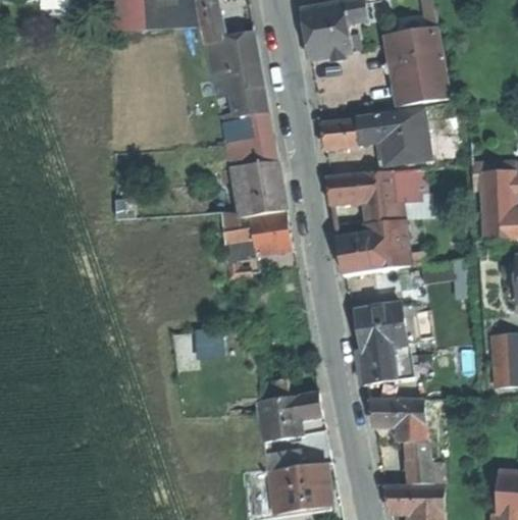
[(104,0),(106,31),(138,29),(136,0),(104,0)]
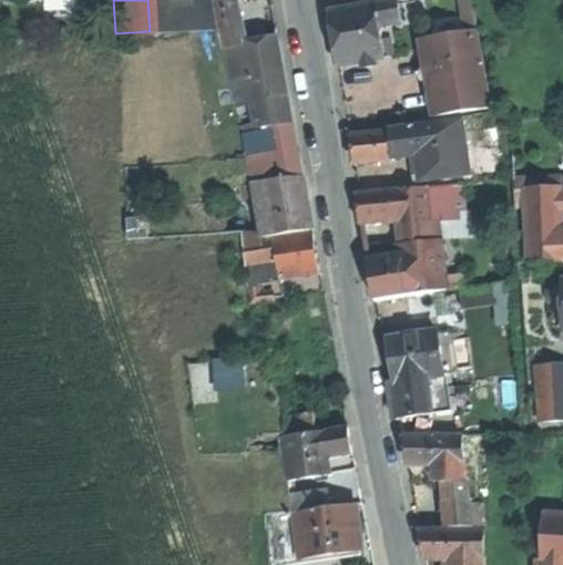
[(213,29),(207,0),(147,0),(150,31),(213,29)]
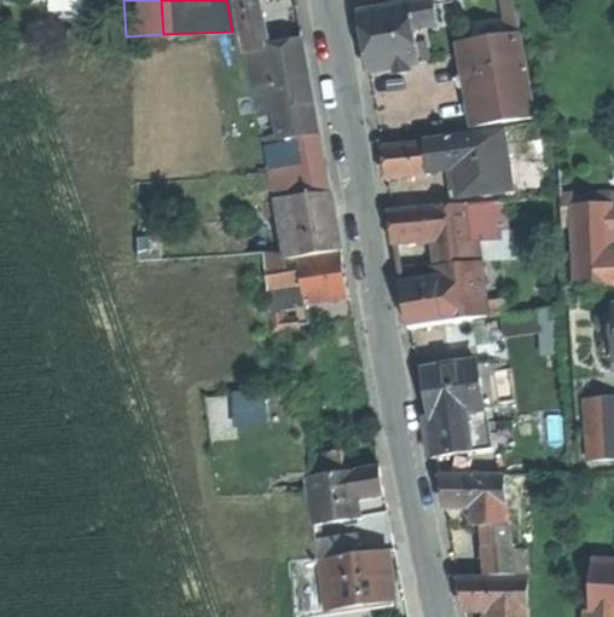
[(226,0),(232,32),(237,30),(230,0),(226,0)]
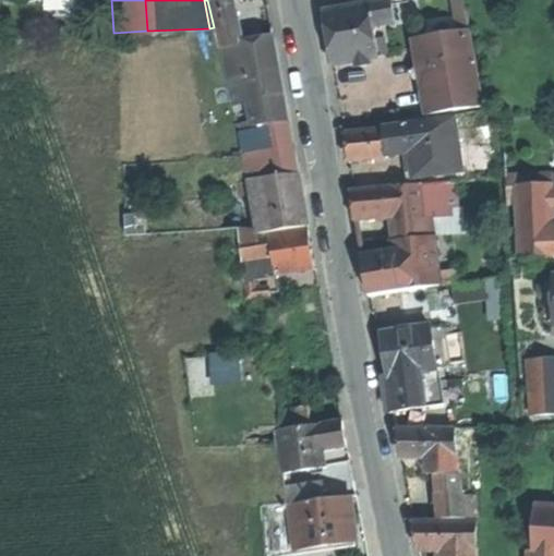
[(207,0),(214,27),(217,43),(239,39),(230,0),(207,0)]
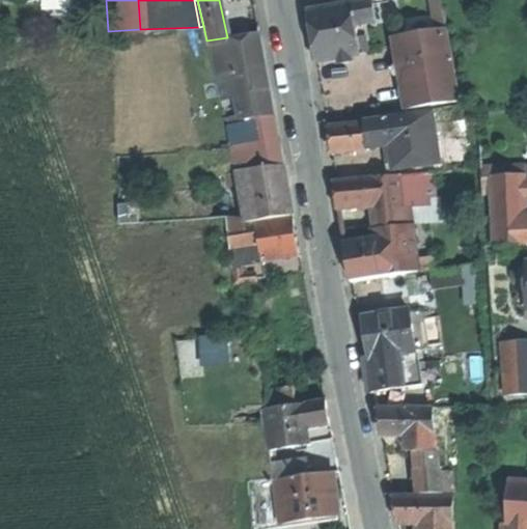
[(359,0),(349,2),(353,23),(373,19),(369,0),(359,0)]
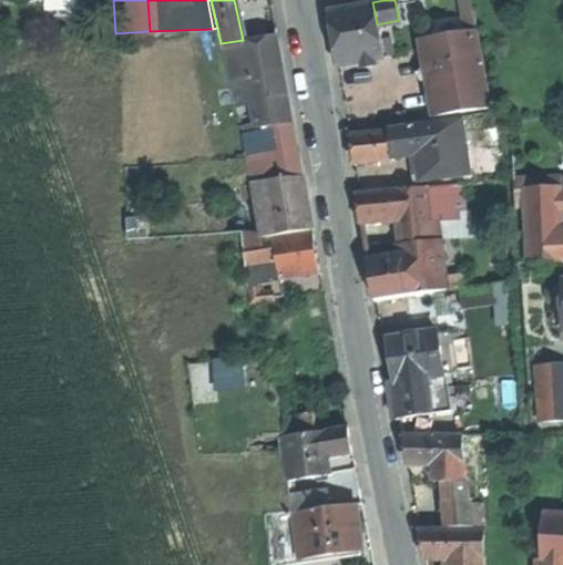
[(368,3),(355,6),(327,11),(333,34),(338,64),(382,55),(379,39),(377,24),(372,2),(368,3)]
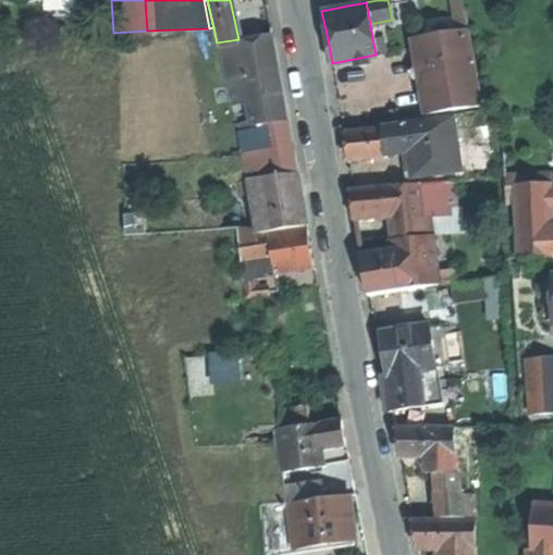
[(463,27),(408,38),(422,112),(477,102),(463,27)]
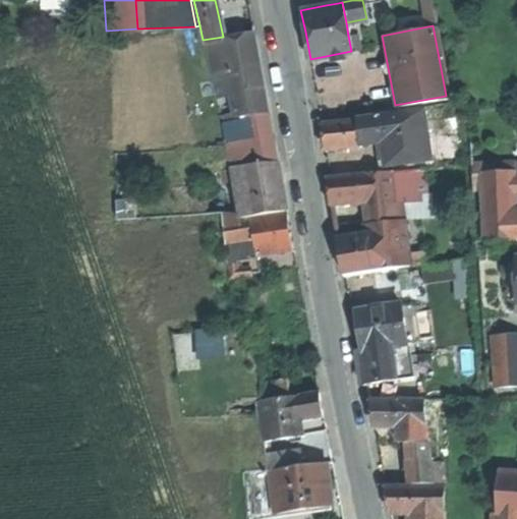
[(203,40),(210,71),(259,65),(252,33),(223,37),(203,40)]
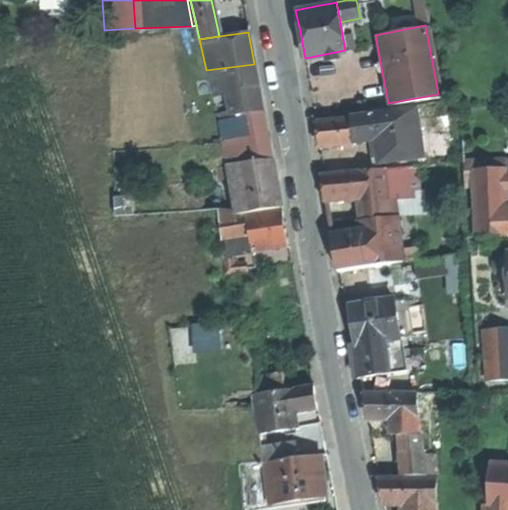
[(342,35),(345,50),(352,48),(349,34),(342,35)]
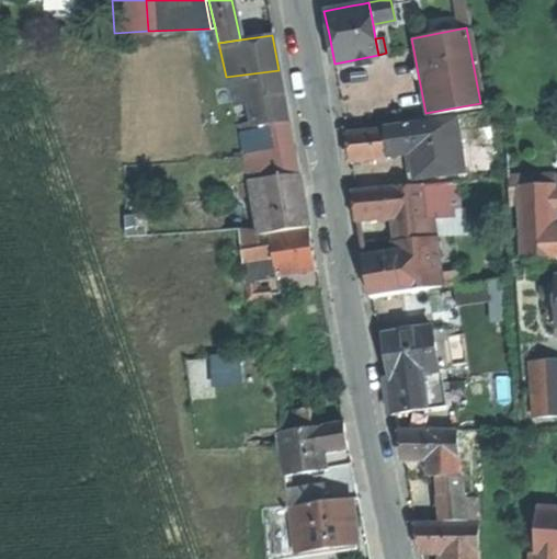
[(226,77),(235,124),(287,120),(279,70),(226,77)]
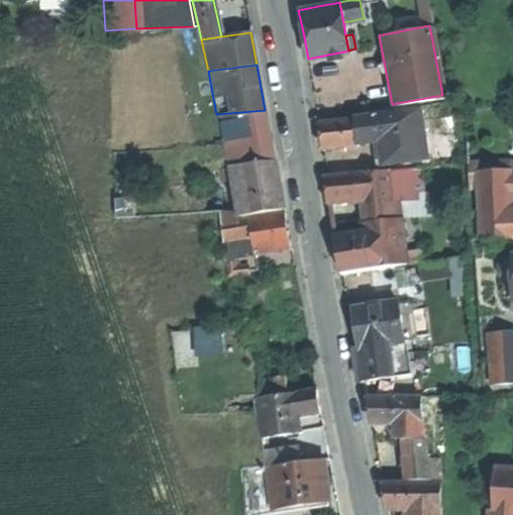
[(380,165),(426,158),(418,108),(358,117),(360,120),(363,143),(377,141),(380,165)]
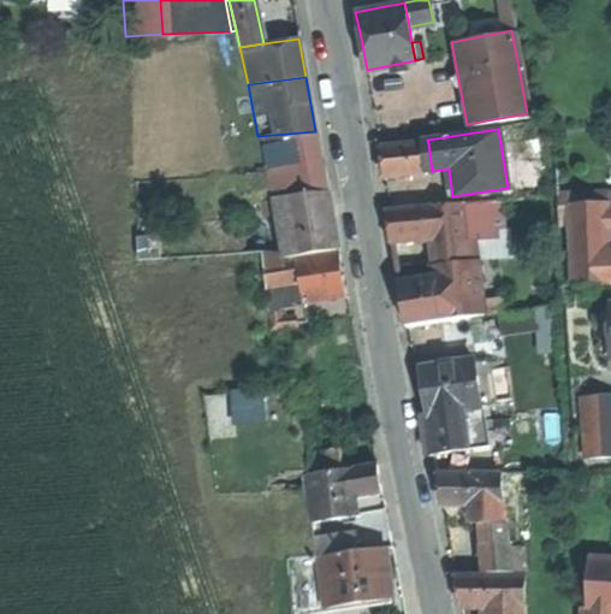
[(257,136),(268,196),(285,194),(326,192),(315,131),(257,136)]
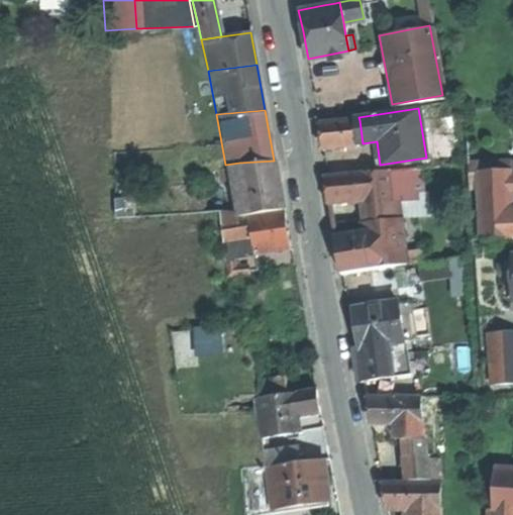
[(320,148),(354,144),(352,120),(318,124),(319,136),(320,148)]
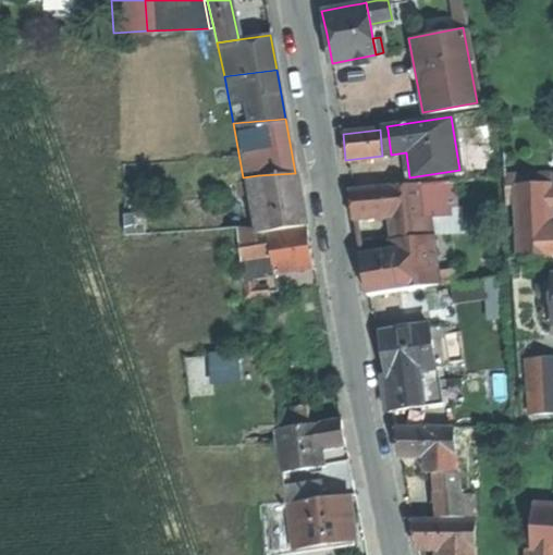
[(382,156),(391,155),(388,130),(380,130),(382,156)]
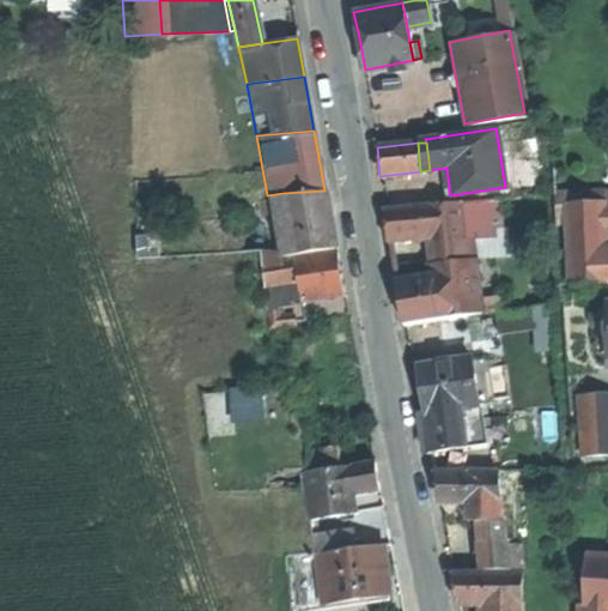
[(292,250),(334,246),(330,225),(324,191),(284,193),(292,250)]
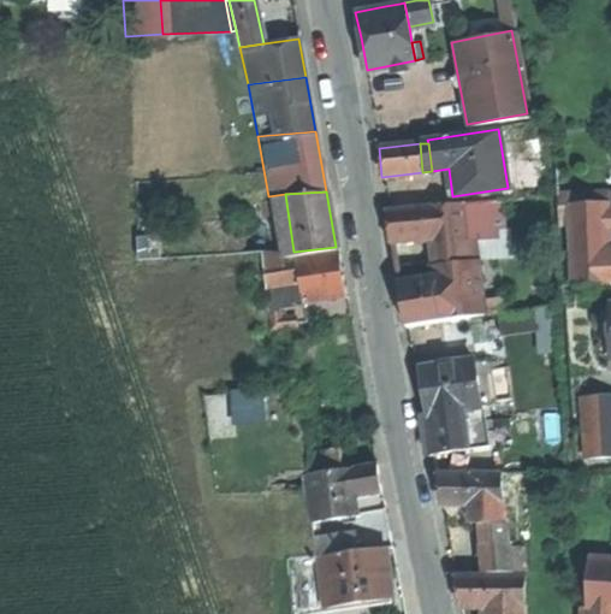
[(279,253),(294,252),(285,194),(268,196),(279,253)]
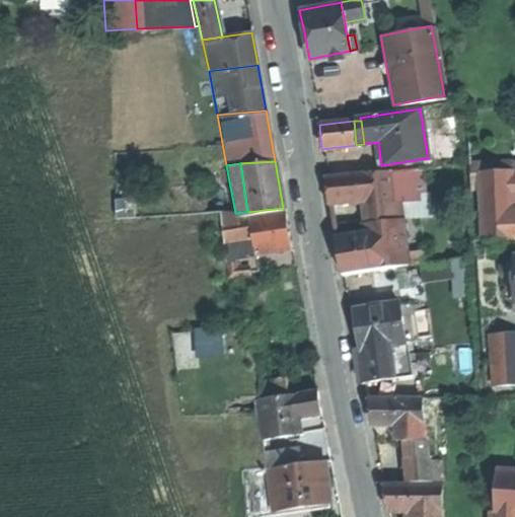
[(479,164),(479,172),(480,189),(482,238),(513,237),(512,216),(511,191),(510,163),(479,164)]
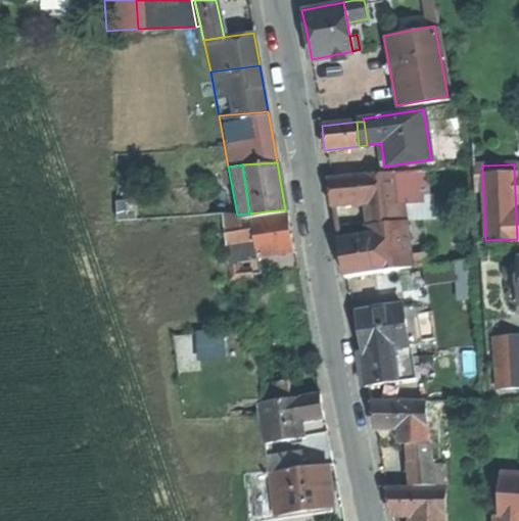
[(425,169),(398,171),(402,203),(420,201),(419,193),(428,192),(425,169)]
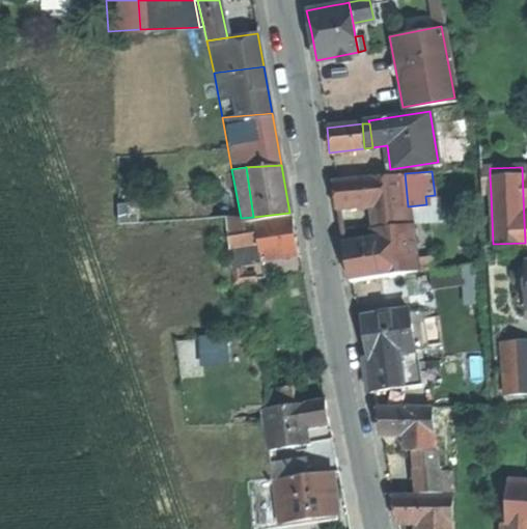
[(367,177),(370,204),(373,229),(399,226),(397,207),(408,206),(405,173),(367,177)]
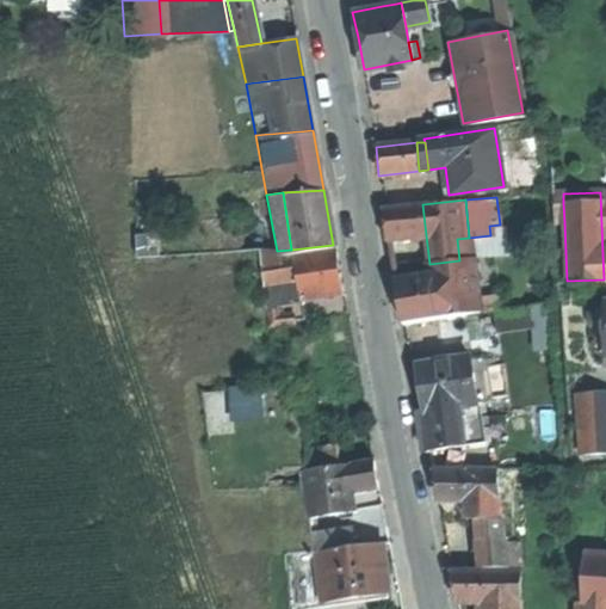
[(563,203),(551,203),(552,222),(564,222),(563,203)]
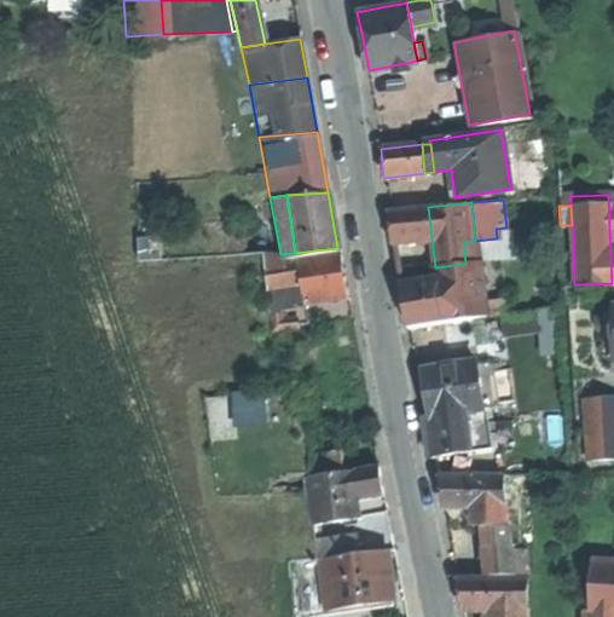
[(388,226),(391,243),(432,238),(428,207),(387,212),(388,226)]
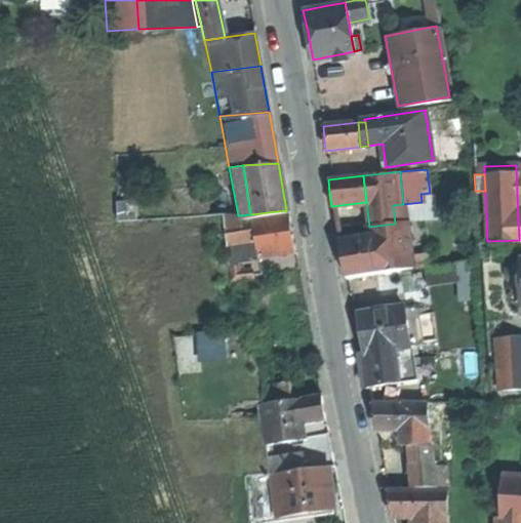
[(115,219),(133,218),(132,200),(114,201),(115,219)]
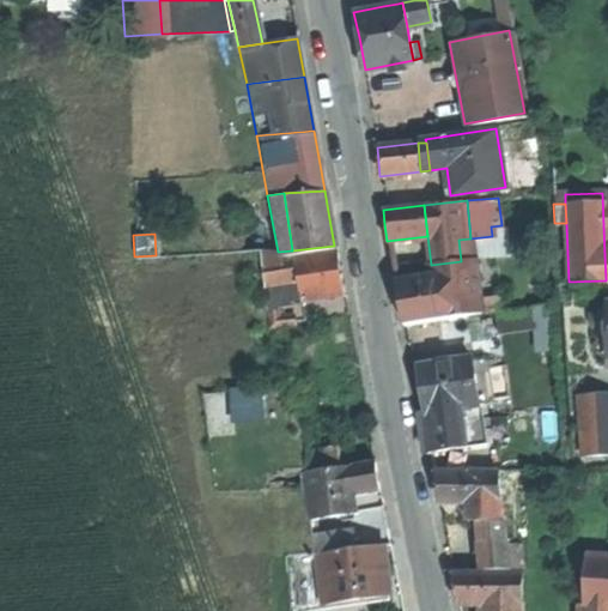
[(473,260),(470,239),(458,240),(461,261),(473,260)]
